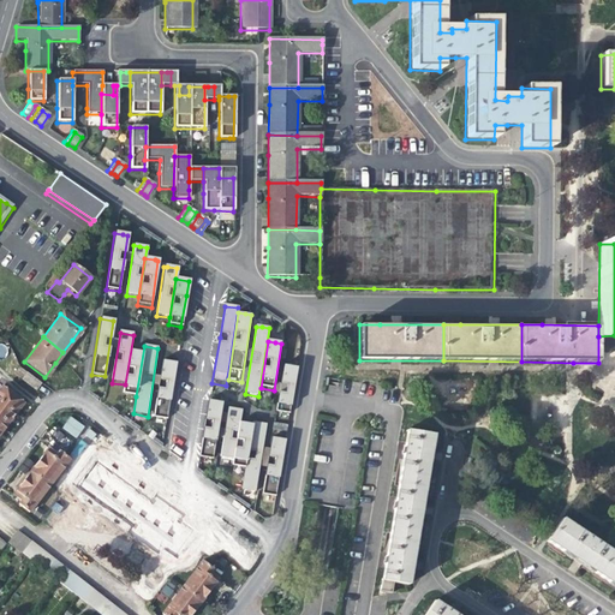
[(143,354),(130,352),(125,384),(123,395),(136,396),(143,354)]
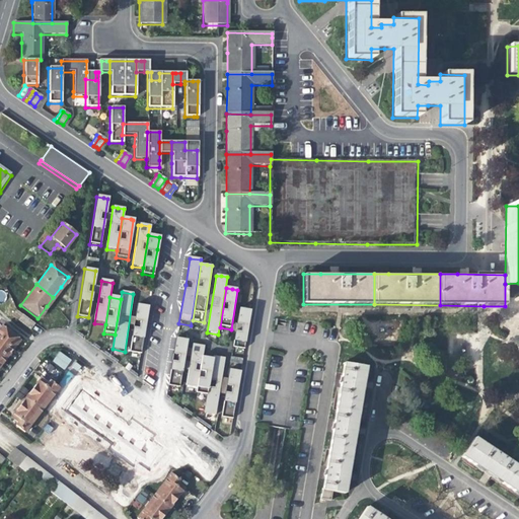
[(149,308),(138,306),(130,353),(141,355),(149,308)]
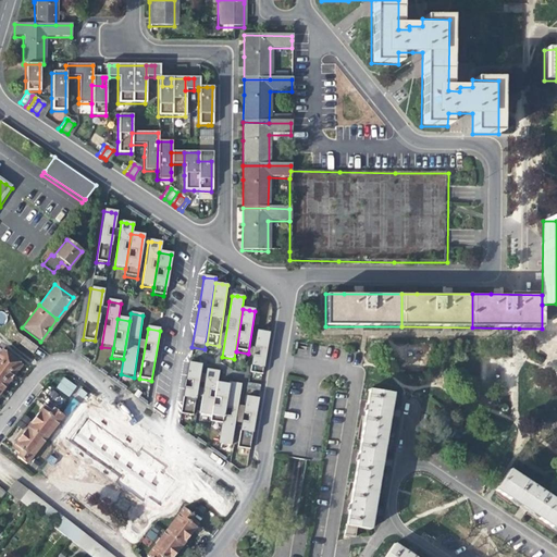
[(263,333),(257,332),(249,374),(261,375),(269,333),(263,333)]
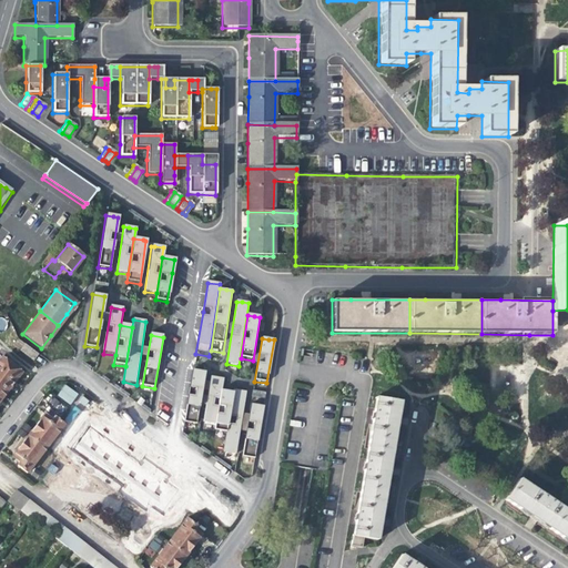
[(37,354),(23,344),(19,351),(32,361),(34,357),(37,354)]
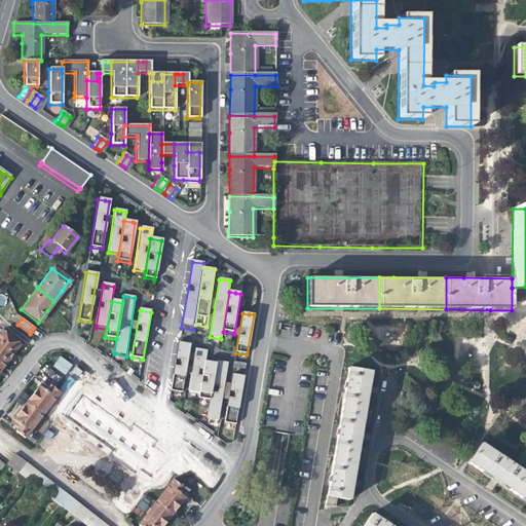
[(1,331),(0,332),(0,343),(12,353),(13,352),(16,348),(20,344),(1,331)]
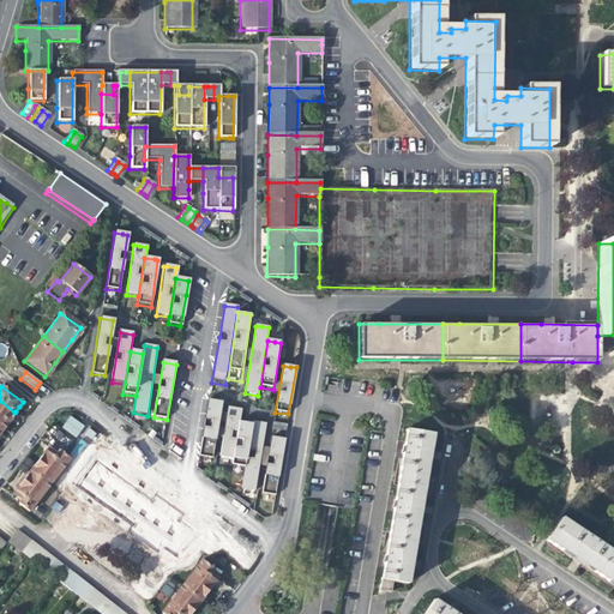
[(0,401),(0,416),(7,422),(11,417),(14,413),(0,401)]
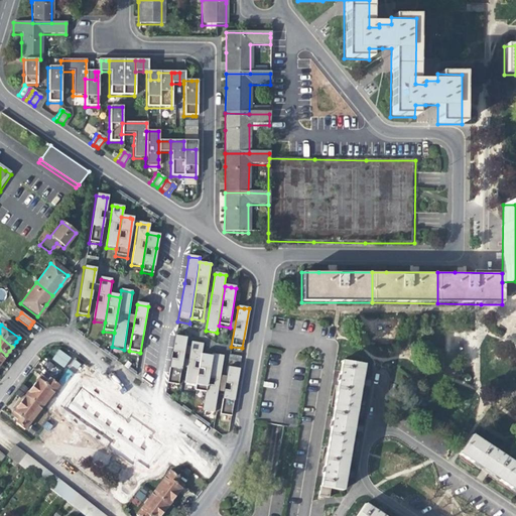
[(185,339),(174,337),(167,384),(178,385),(185,339)]
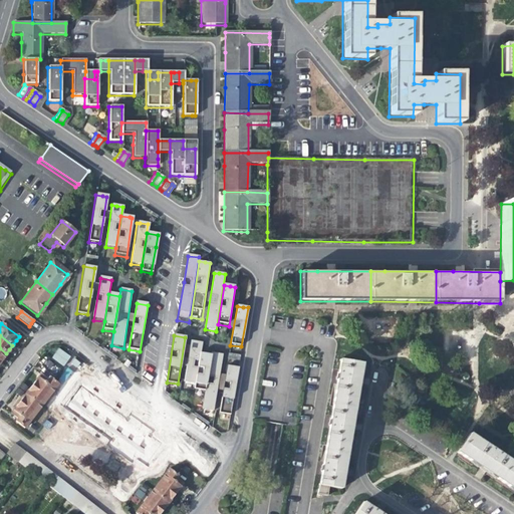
[(202,343),(191,341),(185,382),(195,384),(202,343)]
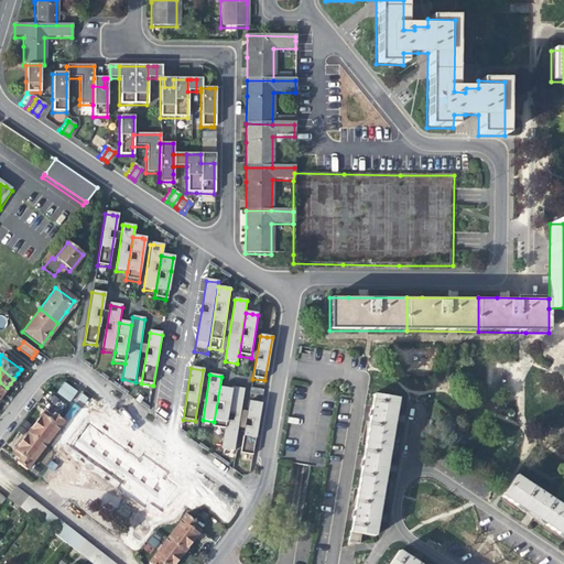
[(64,381),(56,392),(71,402),(78,390),(64,381)]
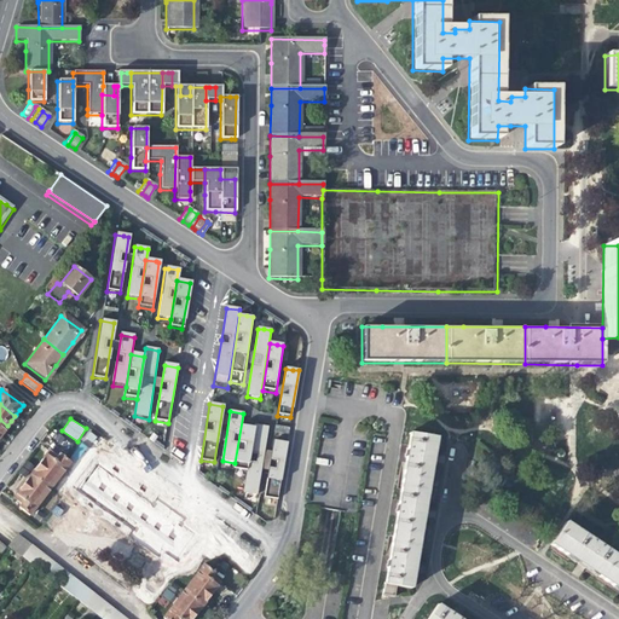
[(248,426),(241,424),(235,463),(235,469),(248,472),(255,427),(248,426)]
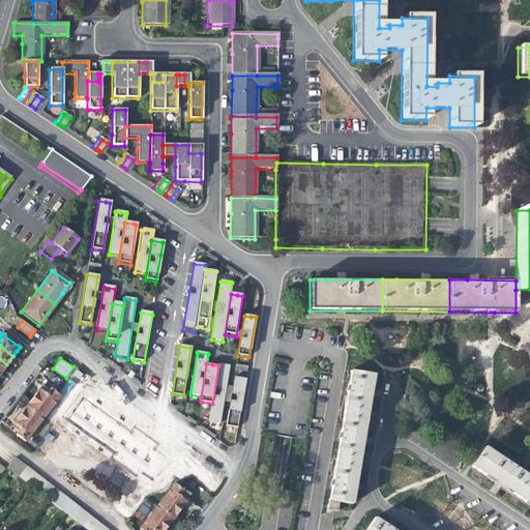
[(230,366),(218,365),(212,404),(209,422),(221,423),(230,366)]
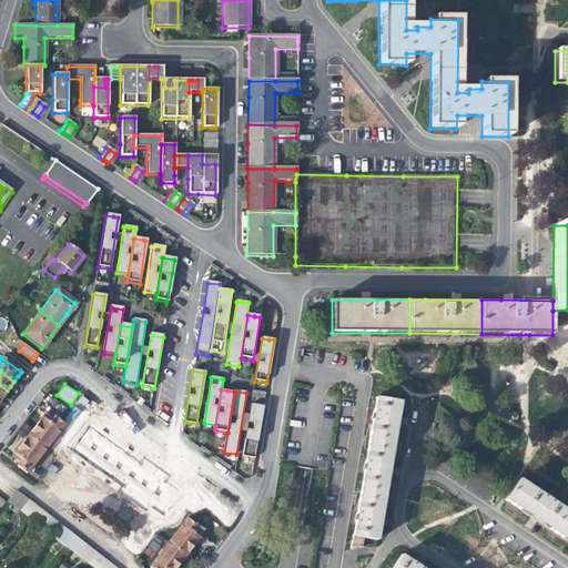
[(391,436),(396,402),(375,398),(373,412),(371,412),(369,422),(371,422),(368,442),(391,445),(393,437),(391,436)]
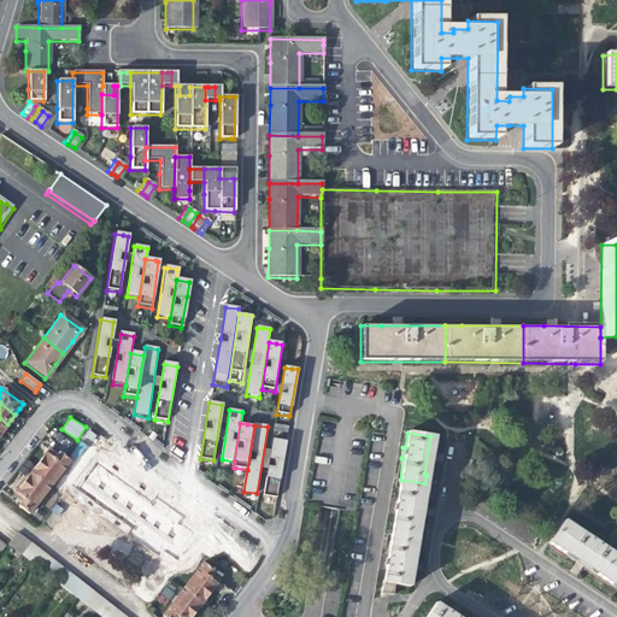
[(434,438),(430,436),(424,474),(427,475),(428,475),(430,459),(434,438)]
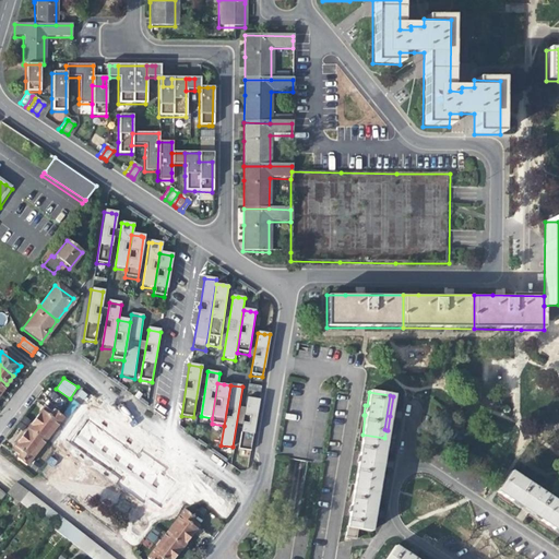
[(258,401),(246,399),(237,449),(249,451),(258,401)]
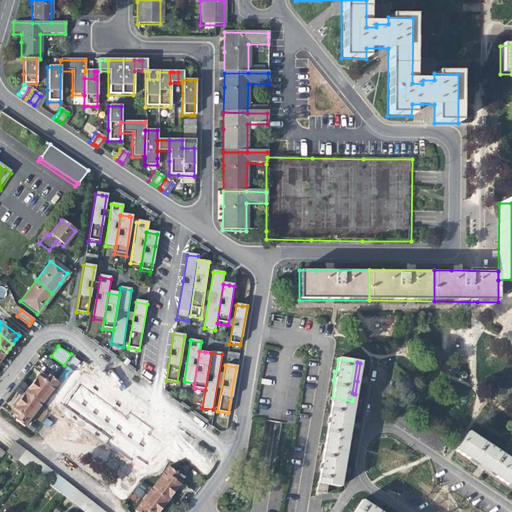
[(36,379),(25,392),(40,404),(57,382),(48,376),(46,378),(43,375),(40,373),(36,379)]
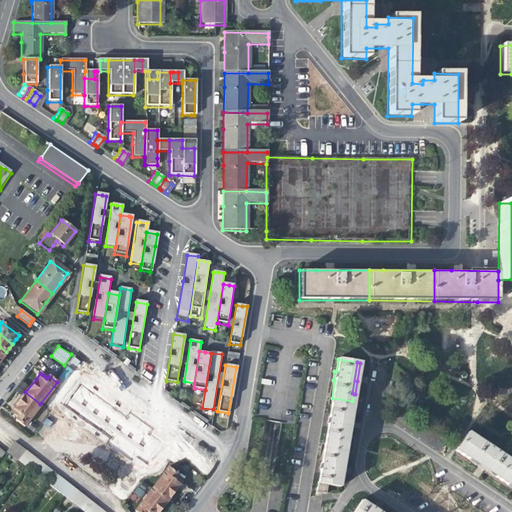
[(149,452),(157,458),(170,439),(81,375),(77,380),(68,394),(75,399),(72,404),(79,408),(82,404),(98,416),(95,420),(101,424),(104,420),(120,432),(117,436),(123,440),(126,436),(142,447),(139,452),(146,456),(149,452)]
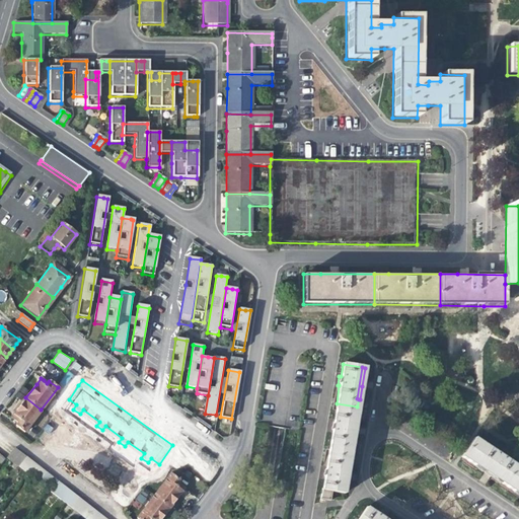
[(23,432),(40,411),(41,410),(25,397),(19,405),(10,418),(12,420),(17,423),(15,425),(23,432)]
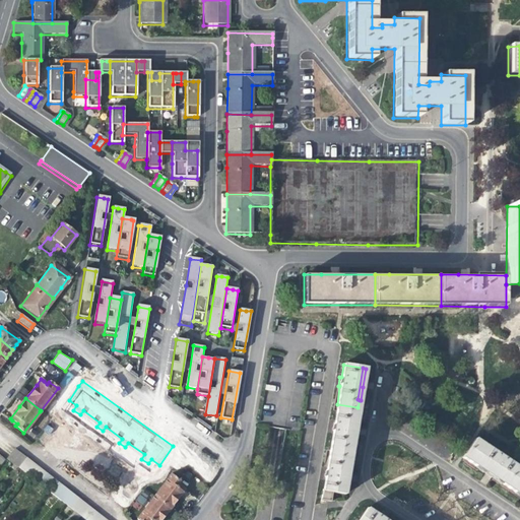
[(356,414),(358,407),(337,404),(333,425),(332,425),(330,432),(332,433),(329,450),(350,453),(351,446),(349,446),(355,414),(356,414)]
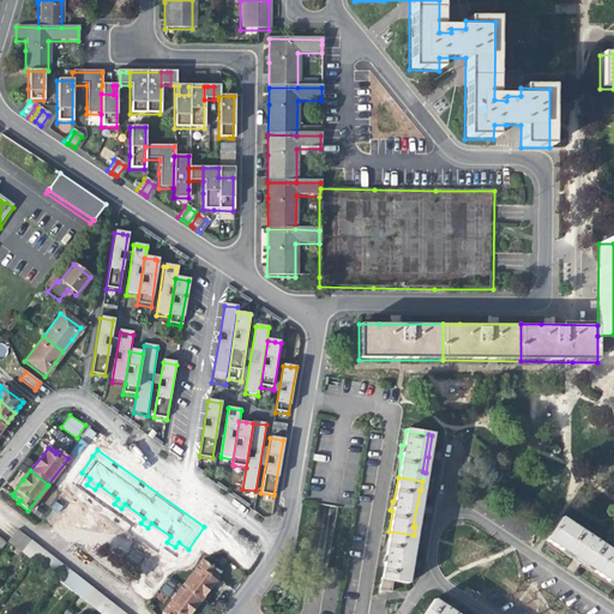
[(543,541),(559,552),(560,549),(579,563),(590,570),(590,571),(597,577),(612,554),(593,542),(594,541),(587,536),(585,537),(558,519),(543,541)]
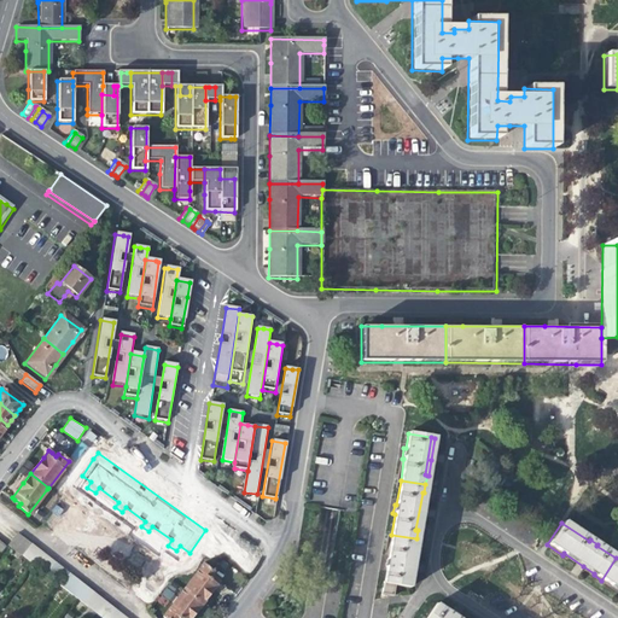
[(17,532),(9,546),(21,555),(30,543),(25,540),(17,532)]
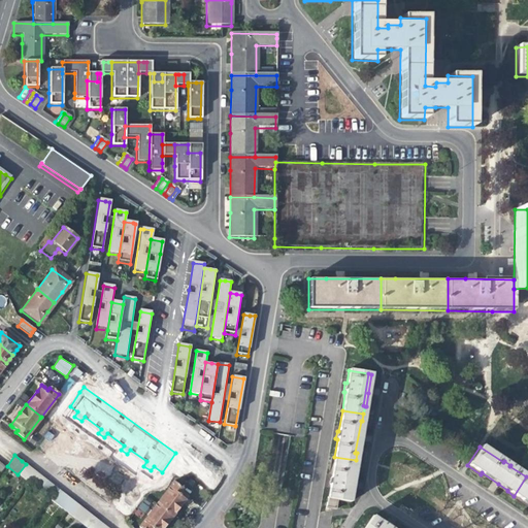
[(354,468),(356,460),(334,457),(331,477),(329,476),(328,485),(329,486),(327,498),(336,500),(348,502),(353,468),(354,468)]
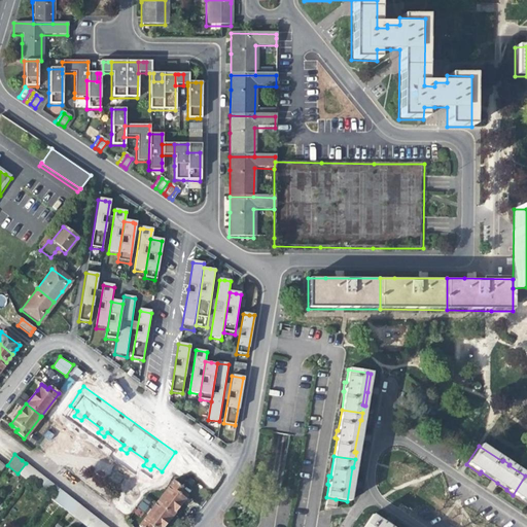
[(107,526),(26,463),(18,473),(27,481),(86,526),(107,526)]
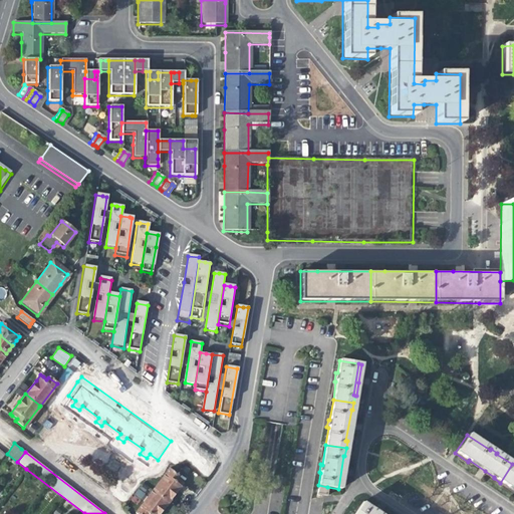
[(346,456),(344,456),(343,456),(338,489),(340,489),(343,475),(346,456)]
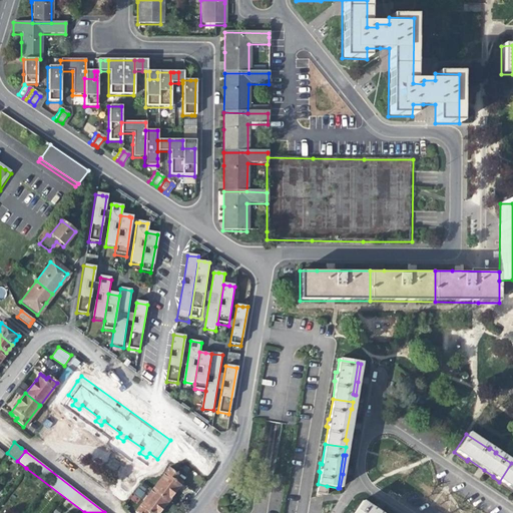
[(492,478),(493,477),(493,476),(484,470),(468,459),(467,461),(467,462),(492,478)]
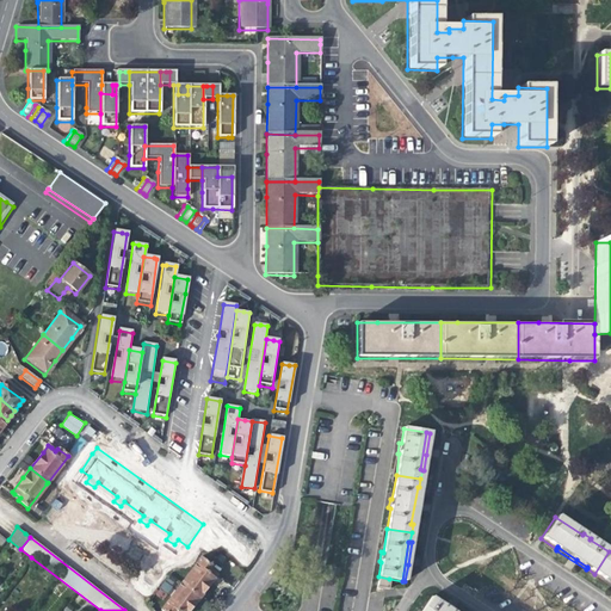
[(610,553),(609,551),(594,574),(603,579),(603,576),(610,581),(610,553)]
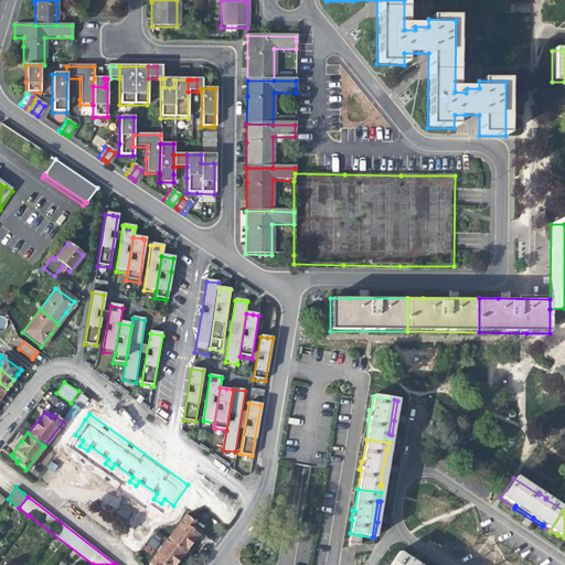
[(195,522),(191,520),(185,515),(167,540),(183,553),(190,544),(200,532),(194,528),(192,526),(195,522)]
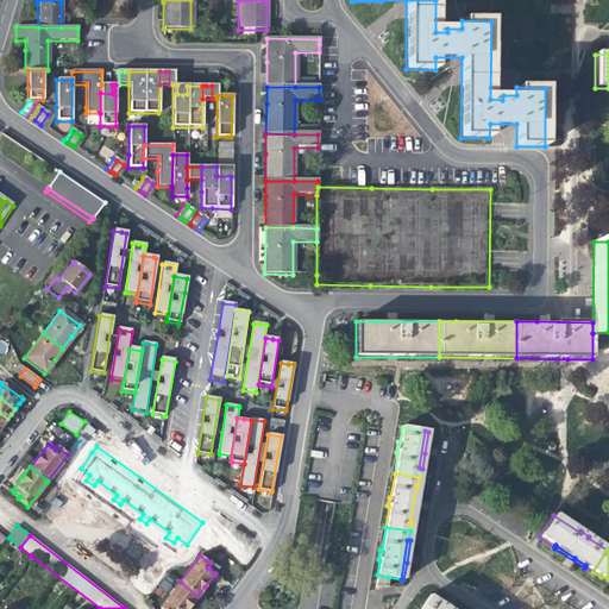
[(387,588),(388,577),(377,575),(376,586),(387,588)]
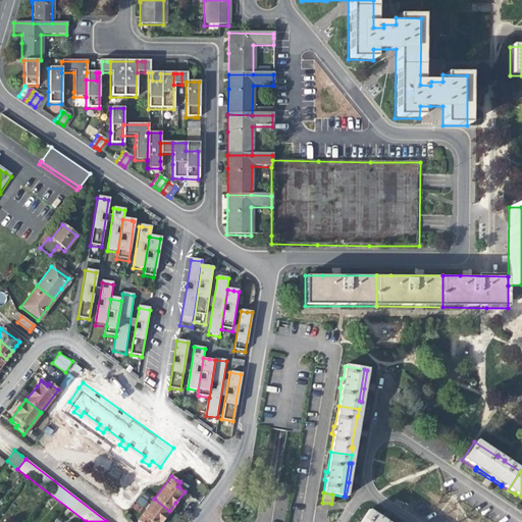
[(139,497),(133,509),(141,513),(147,501),(139,497)]
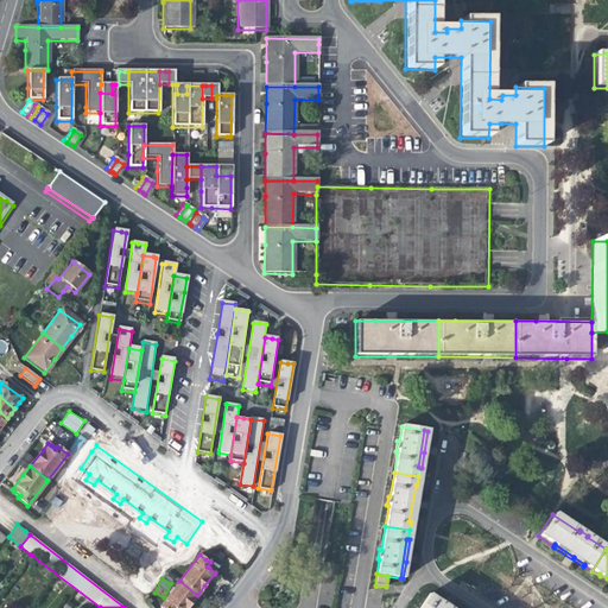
[(188,607),(191,603),(197,595),(179,581),(178,583),(159,607),(188,607)]
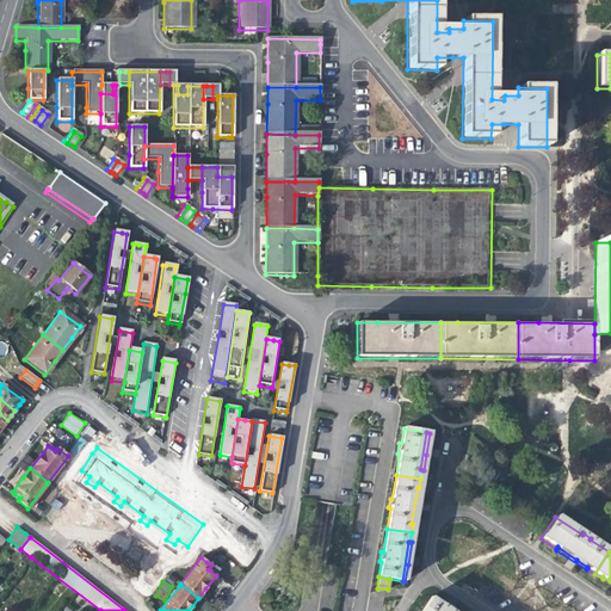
[(370,593),(366,610),(381,610),(384,596),(370,593)]
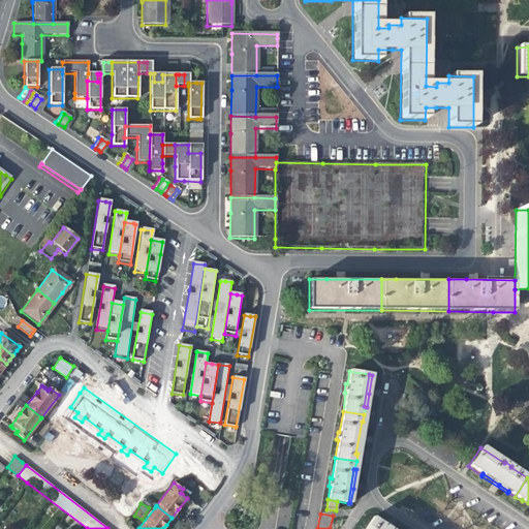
[(371,519),(364,528),(389,528),(390,528),(383,524),(382,526),(371,519)]
